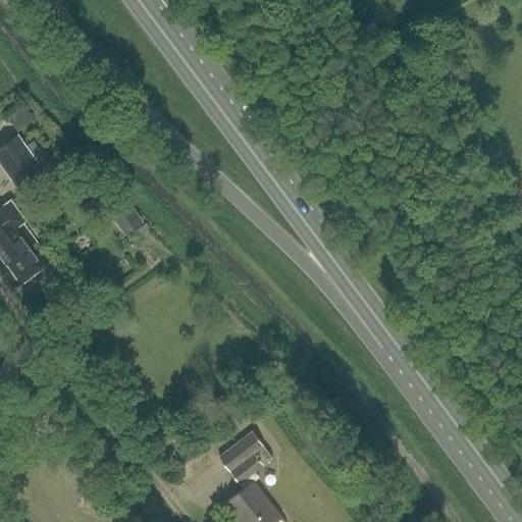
[(25,106),(7,119),(17,134),(36,119),(25,106)]
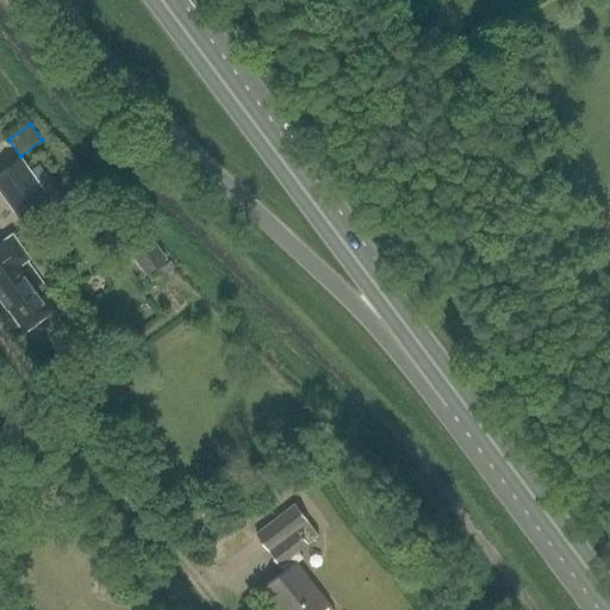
[(0,172),(0,194),(18,221),(50,199),(20,157),(0,172)]
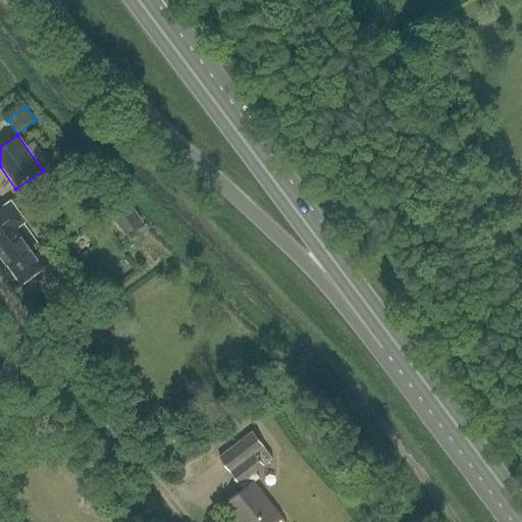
[(144,222),(128,201),(109,214),(124,236),(144,222)]
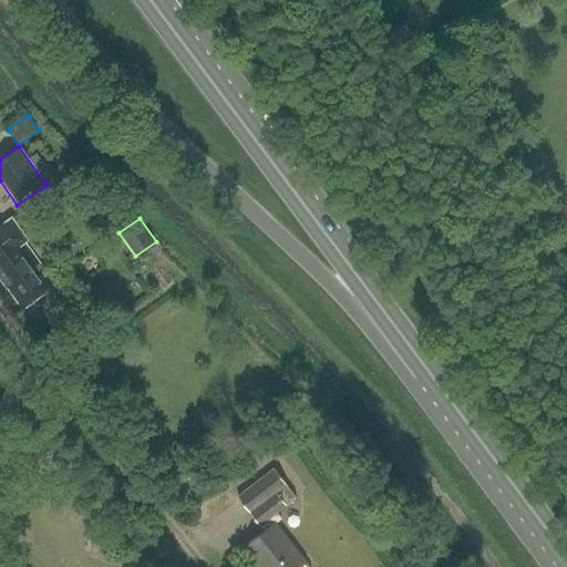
[(28,240),(12,219),(0,227),(0,278),(22,309),(54,286),(23,244),(28,240)]
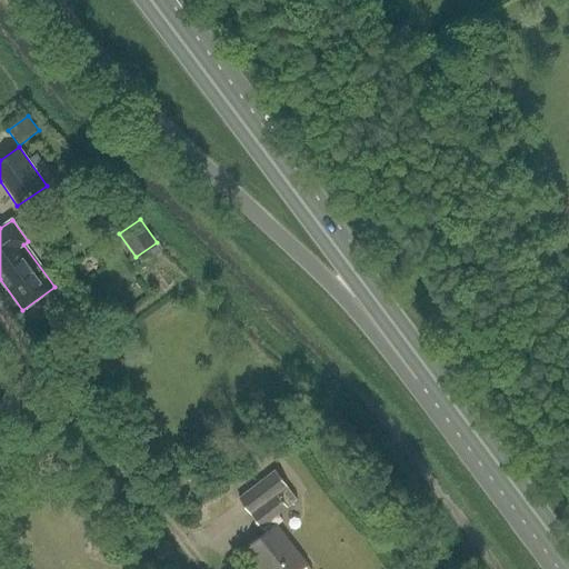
[(302,568),(308,565),(277,527),(283,521),(278,516),(295,502),(271,472),(240,499),(267,532),(246,549),(261,568),(302,568)]
